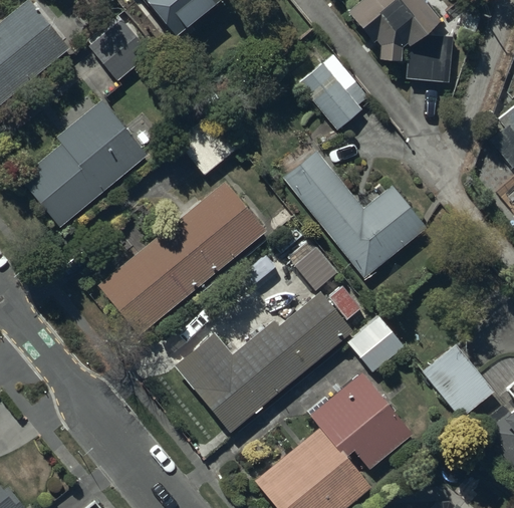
[(30,0),(26,0),(0,21),(0,102),(69,46),(30,0)]
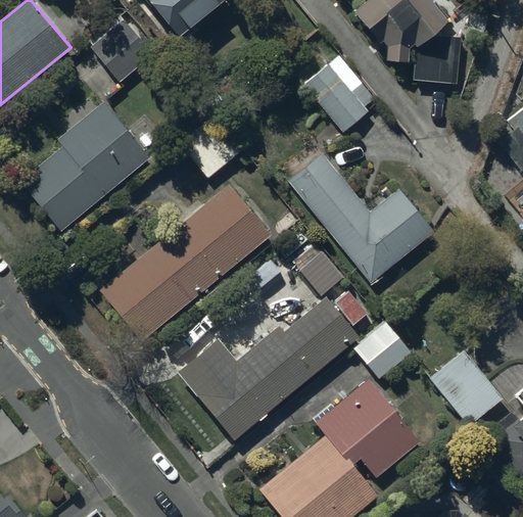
[(151,0),(179,34),(220,0),(151,0)]
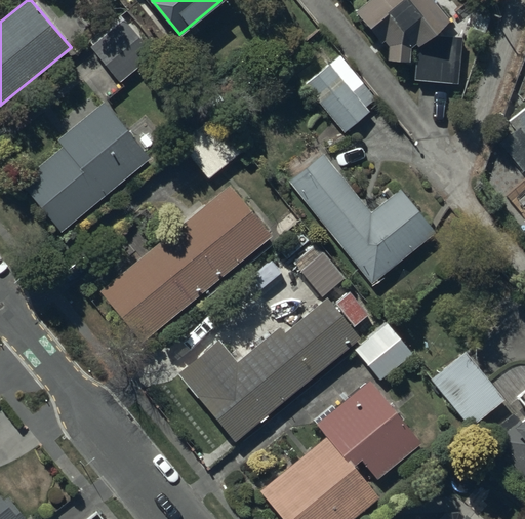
[(365,0),(357,8),(381,40),(386,37),(389,41),(388,55),(415,54),(414,79),(458,83),(462,37),(437,36),(450,15),(436,0),(365,0)]
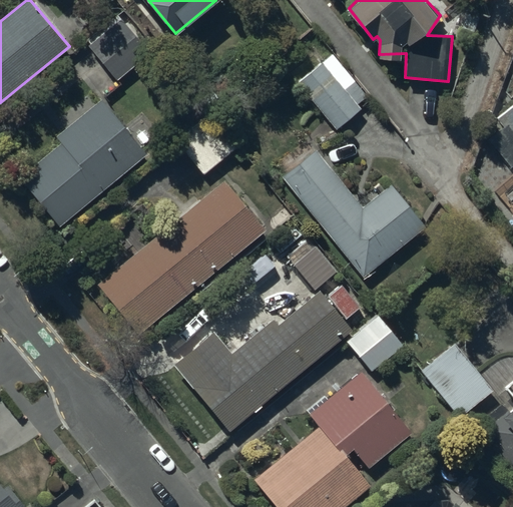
[(120,14),(85,42),(117,82),(152,54),(120,14)]
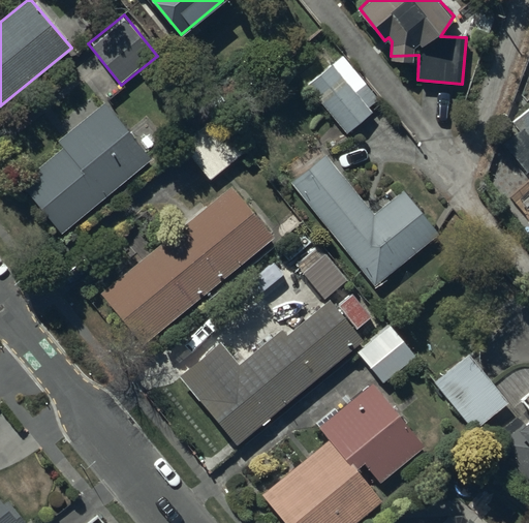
[(341,56),(307,86),(349,134),(383,104),(341,56)]
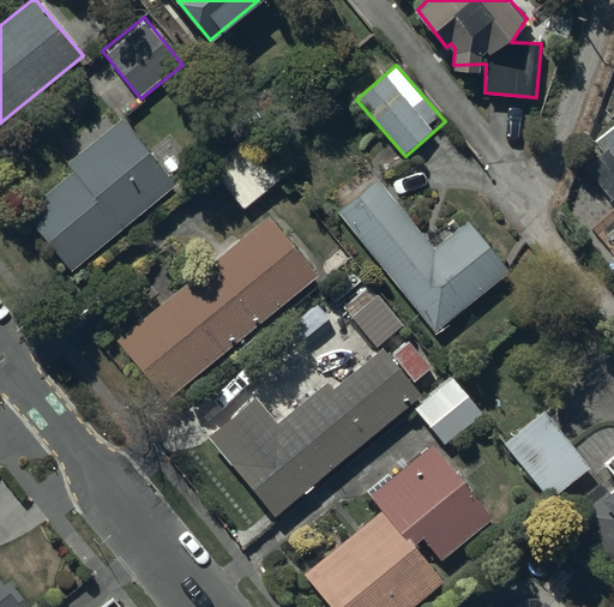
[(71,270),(175,182),(120,116),(66,162),(72,169),(22,211),(71,270)]
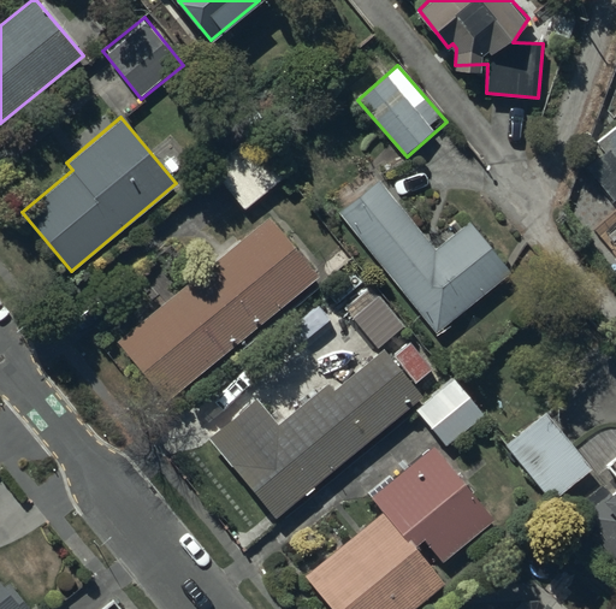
[(586,167),(615,202),(615,200),(615,128),(597,143),(604,153),(586,167)]
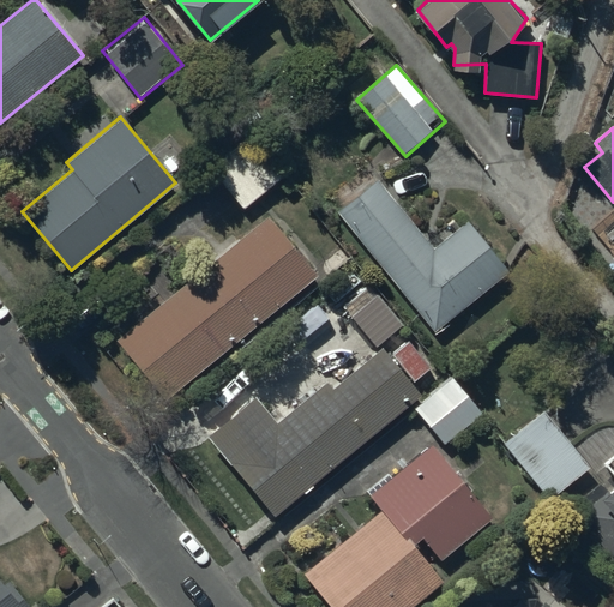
[(210,168),(244,210),(288,175),(254,133),(210,168)]
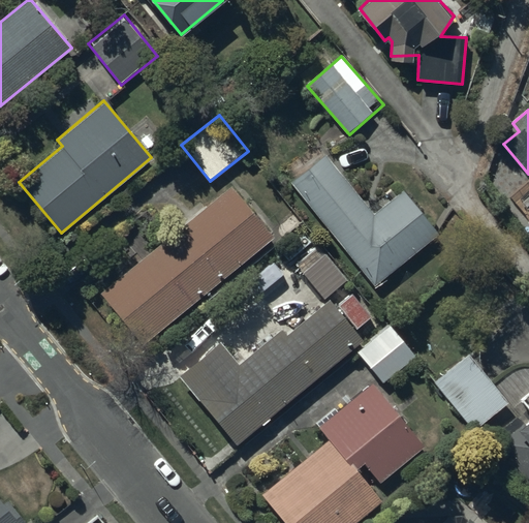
[(324,153),(289,181),(375,286),(440,234),(405,189),(374,214),(324,153)]
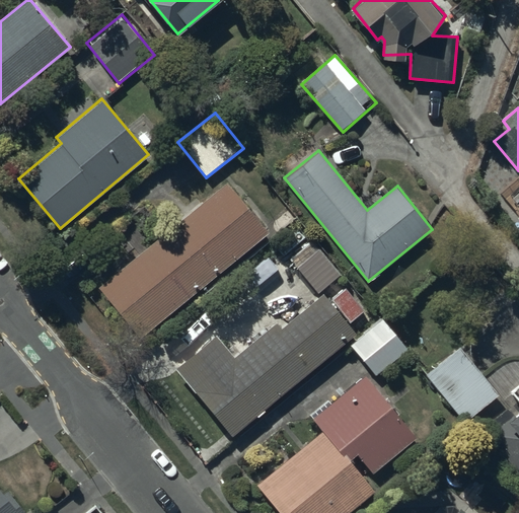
[(228,181),(99,287),(141,338),(269,231),(228,181)]
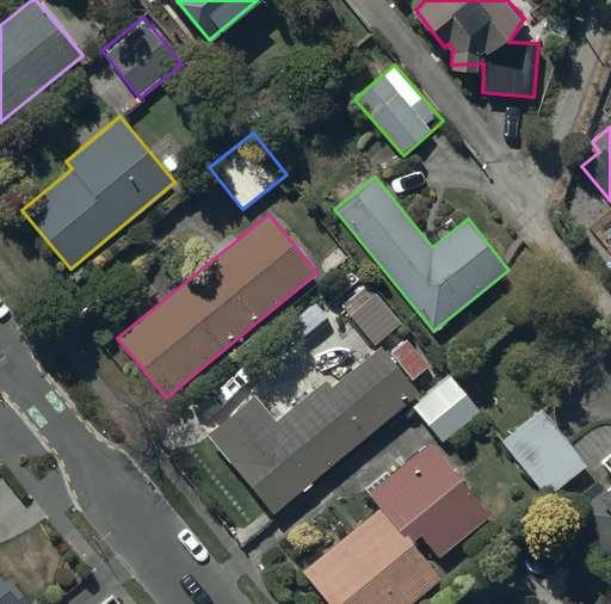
[(377,291),(350,315),(375,346),(403,324),(377,291)]
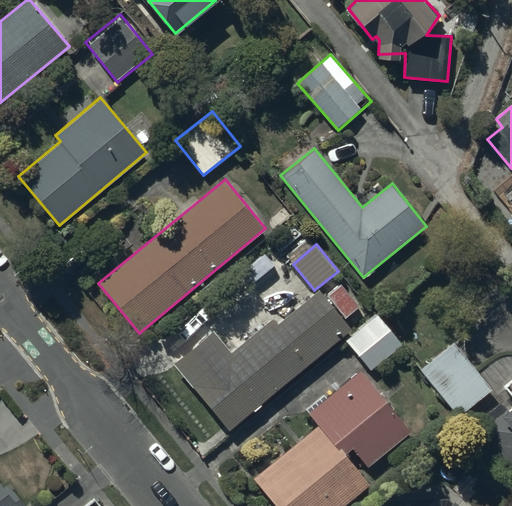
[(353,328),(319,288),(279,323),(273,316),(232,352),(213,330),(174,364),(231,429),(353,328)]
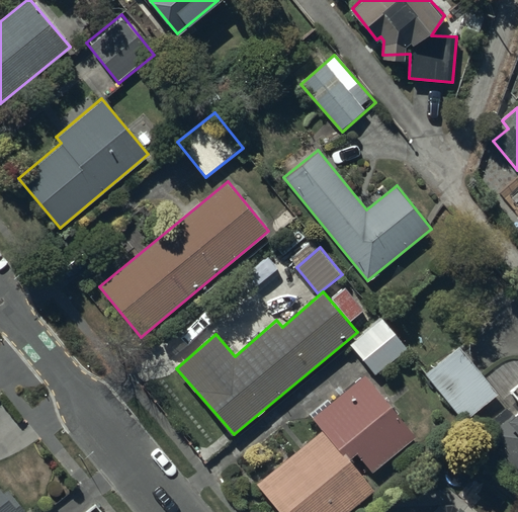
[(383,318),(350,345),(374,375),(409,349),(383,318)]
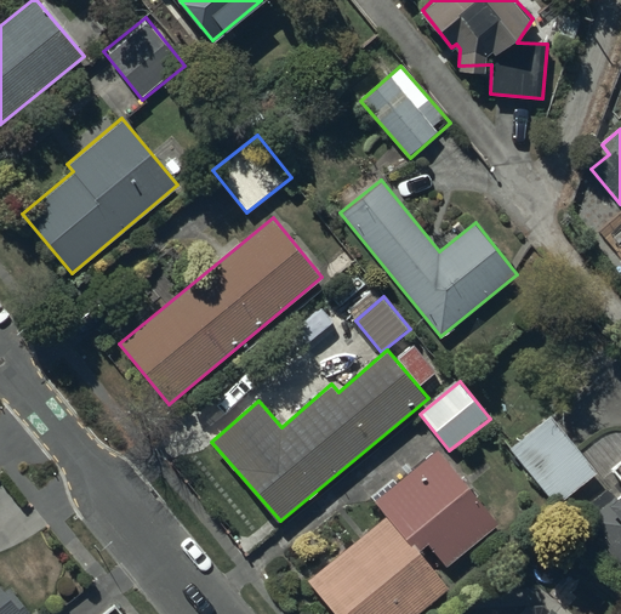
[(598,472),(552,414),(510,448),(557,506),(598,472)]
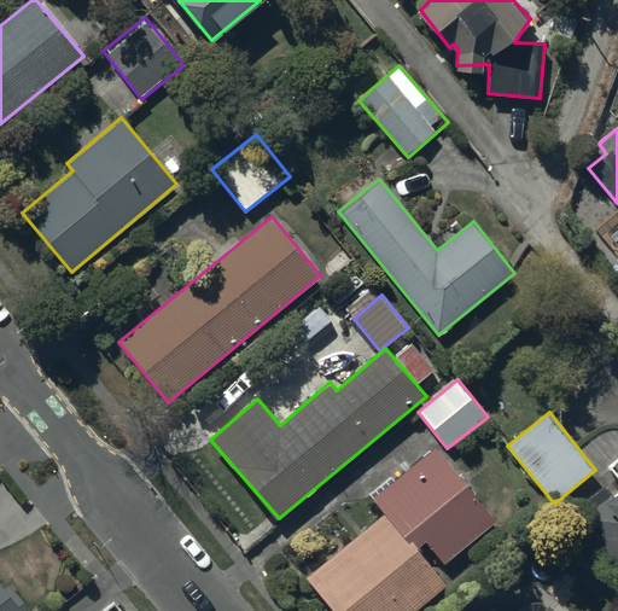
[(385,515),(307,577),(333,610),(417,610),(448,586),(415,543),(424,536),(444,563),(497,522),(436,444),(372,496),(385,515)]
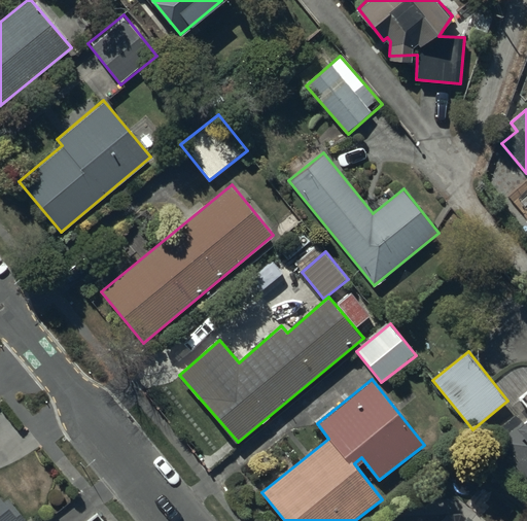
[(526,404),(526,413),(521,418),(517,413),(489,435),(526,482),(526,389),(520,395),(526,404)]
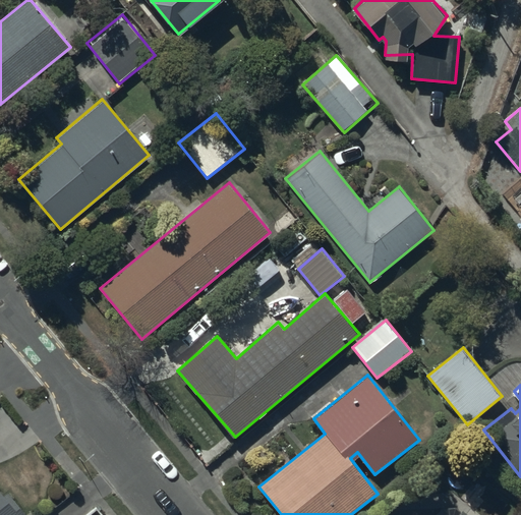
[(5,507),(0,500),(0,514),(18,514),(9,504),(5,507)]
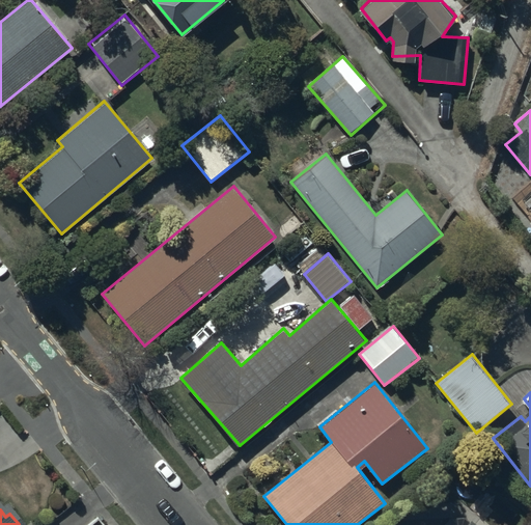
All buildings are outlined.
